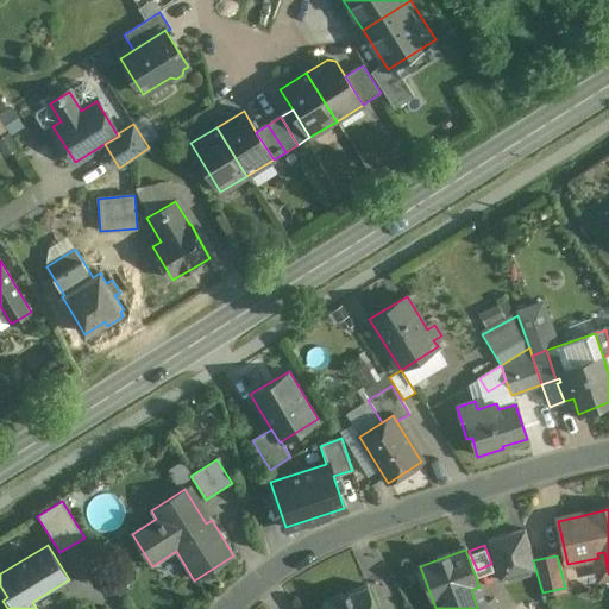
[(528,569),(495,582),(506,608),(539,595),(528,569)]
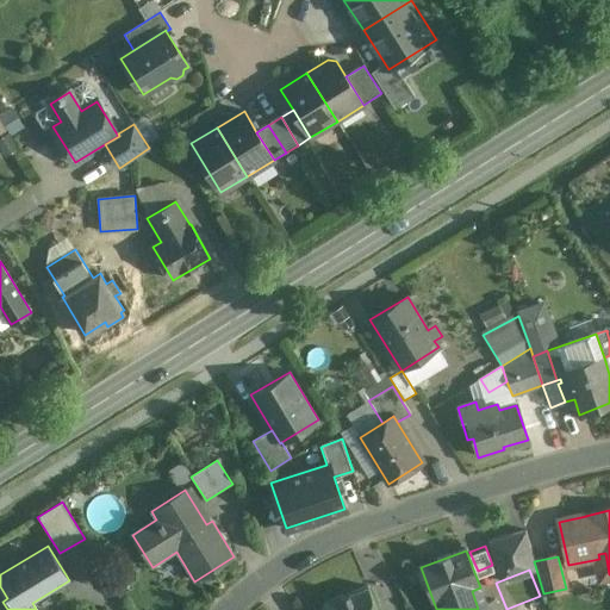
[(375,609),(368,589),(323,605),(324,609),(375,609)]
